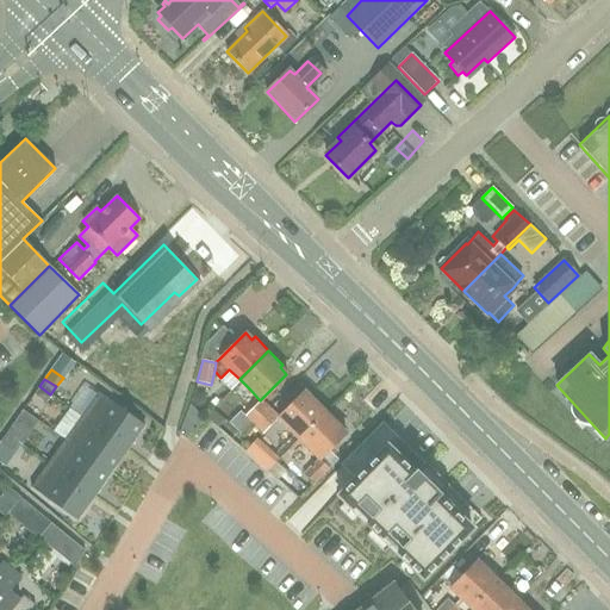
[(50,394),(39,386),(33,394),(45,402),(50,394)]
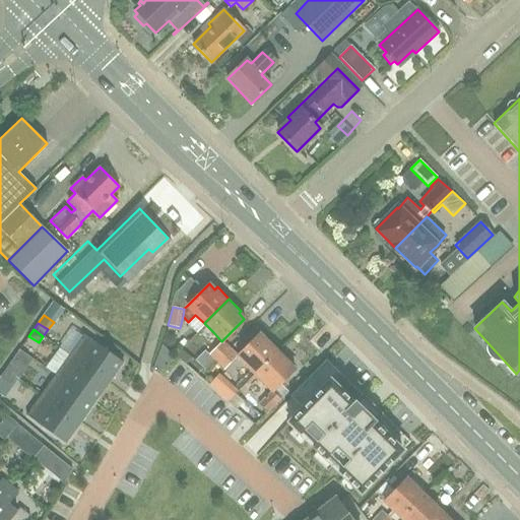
[(238,354),(237,355),(254,374),(279,348),(267,337),(265,339),(259,333),(238,354)]
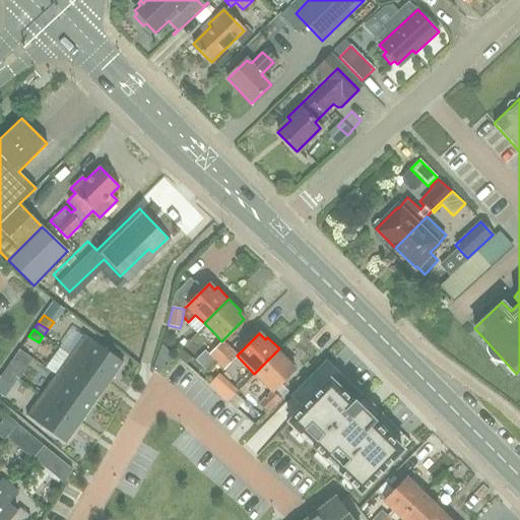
[(124,362),(83,334),(69,354),(109,382),(123,363),(124,362)]
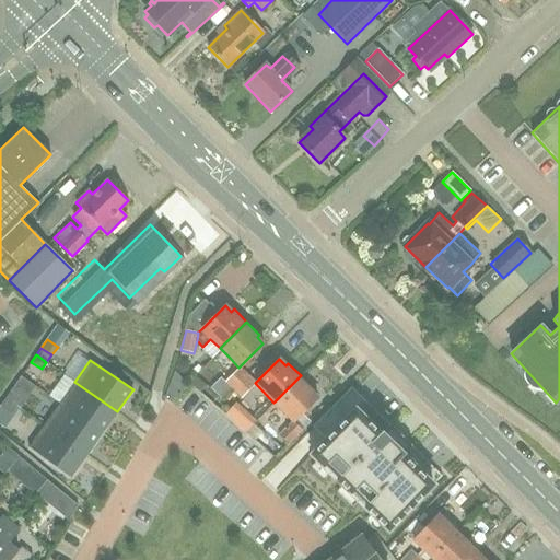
[(240,366),(238,368),(232,375),(225,383),(233,389),(240,383),(243,378),(248,374),(240,366)]
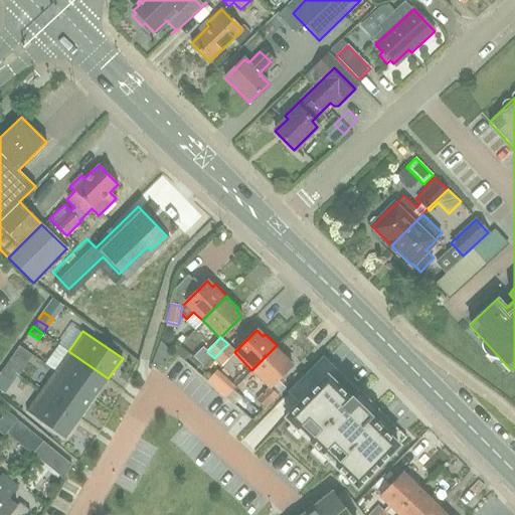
[(157,370),(172,353),(160,342),(151,365),(157,370)]
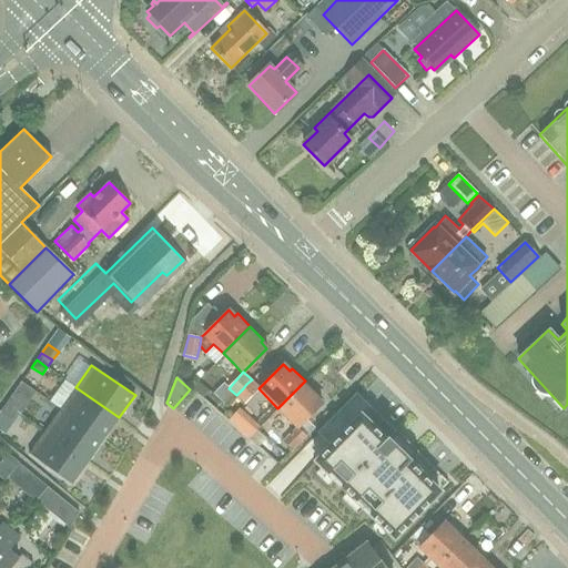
[(252,379),(236,395),(245,403),(259,388),(260,387),(252,379)]
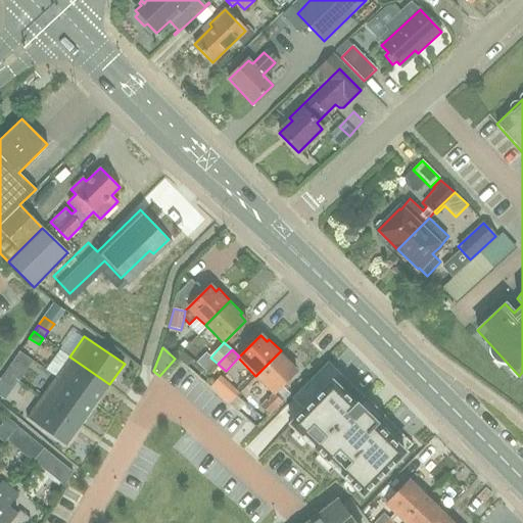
[(192,359),(183,350),(177,358),(181,362),(186,366),(192,359)]
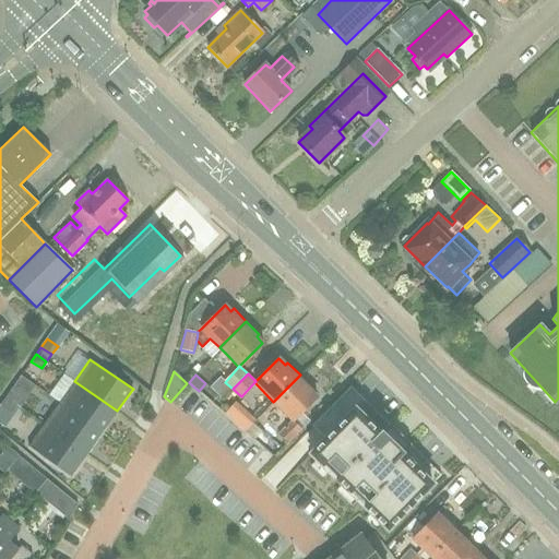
[(300,375),(273,402),(293,420),(317,396),(310,390),(312,388),(300,375)]
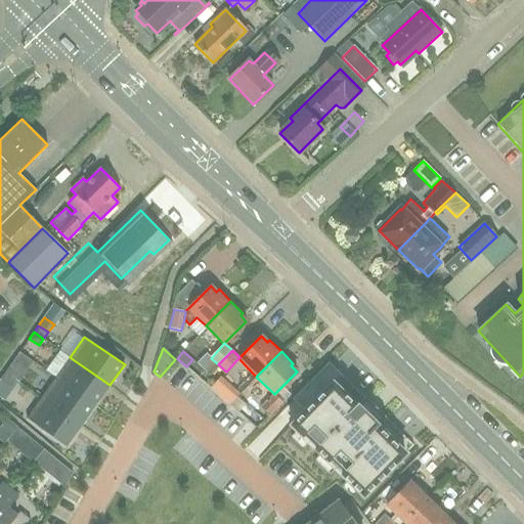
[(110,385),(70,357),(55,378),(95,405),(110,385)]
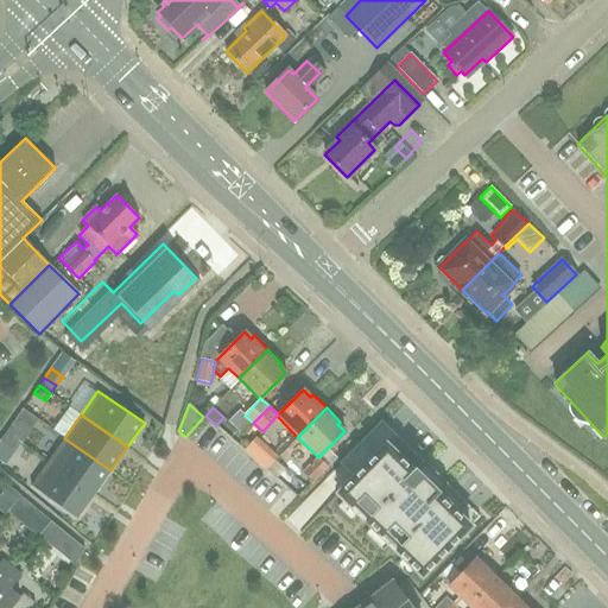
[(480,515),(381,418),(322,479),(420,575),(480,515)]
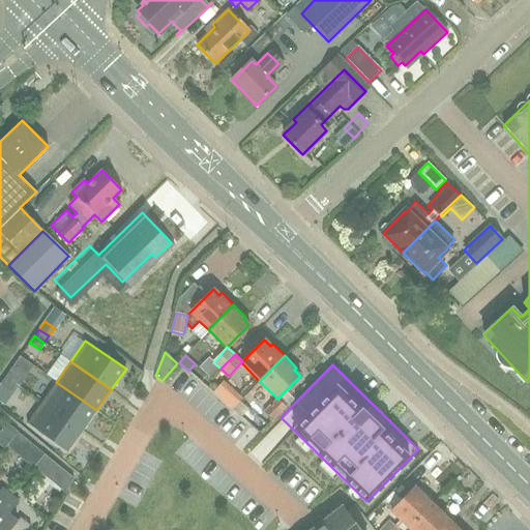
[(20,377),(9,370),(5,376),(16,383),(20,377)]
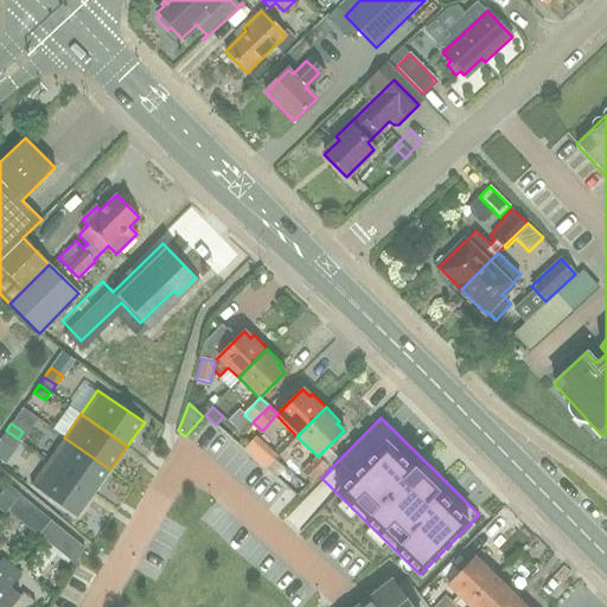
[(18,439),(6,430),(0,439),(12,447),(18,439)]
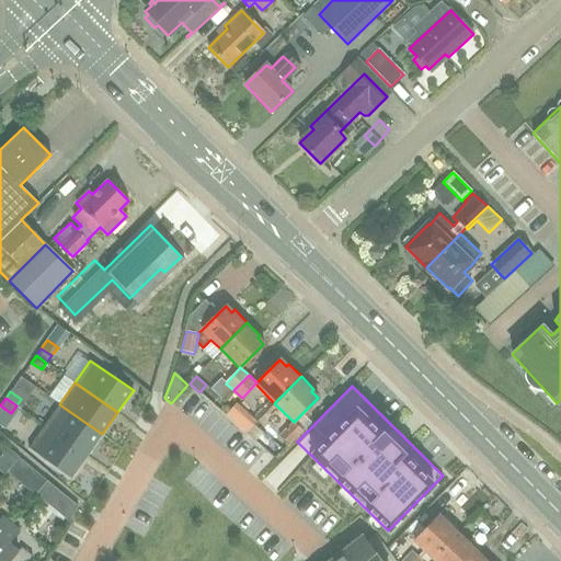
[(245,412),(237,403),(231,410),(226,415),(236,424),(245,433),(251,427),(255,421),(245,412)]
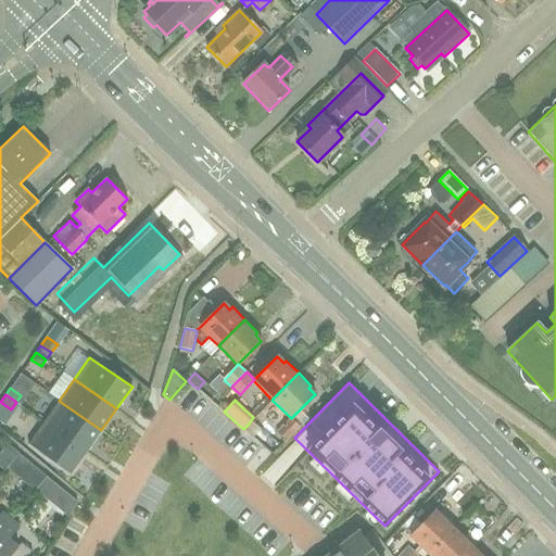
[(101,430),(59,401),(43,422),(86,452),(101,430)]
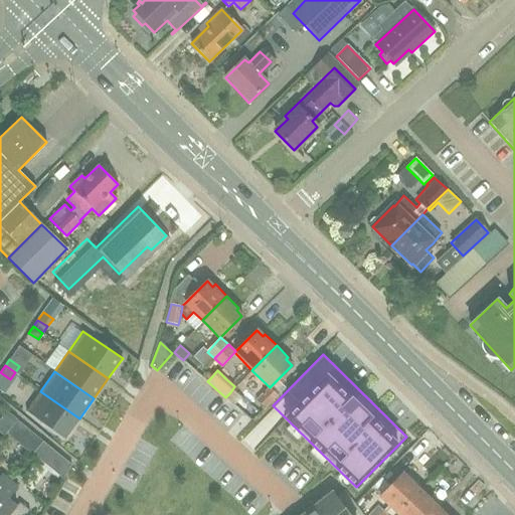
[(269,387),(255,400),(264,408),(277,395),(269,387)]
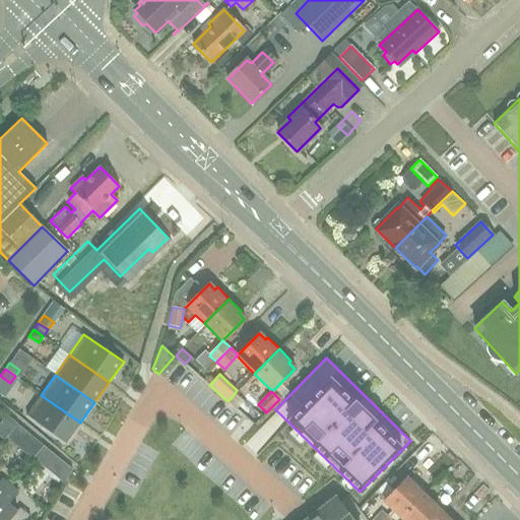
[(80,423),(41,395),(25,415),(66,444),(67,443),(66,442),(80,423)]
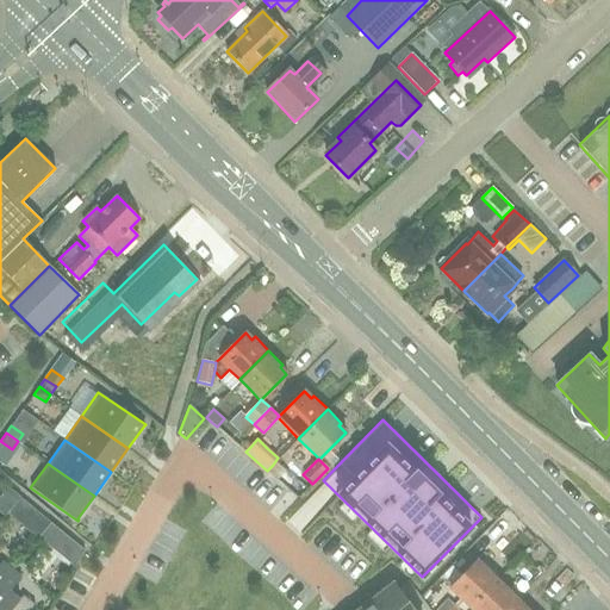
[(22,497),(7,514),(20,524),(35,508),(22,497)]
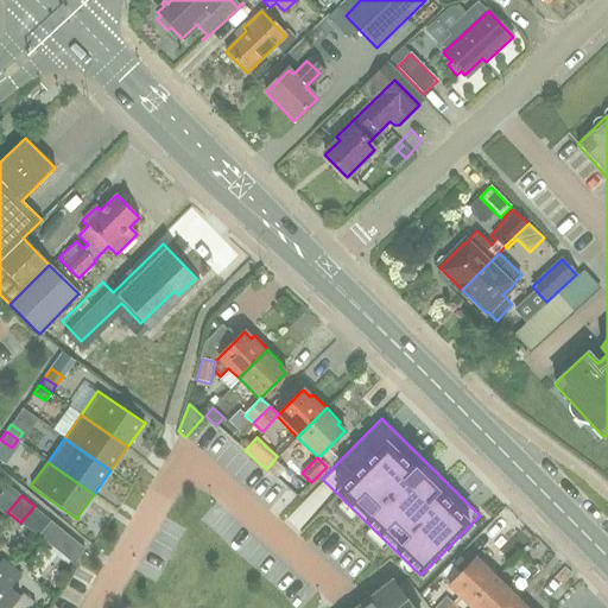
[(65,532),(50,520),(38,534),(52,548),(65,532)]
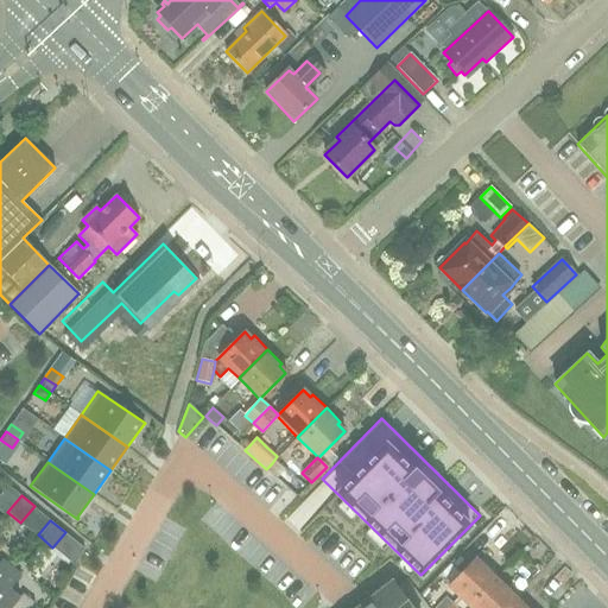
[(469,606),(495,578),(487,570),(489,568),(480,558),(477,561),(475,558),(449,586),(469,606)]
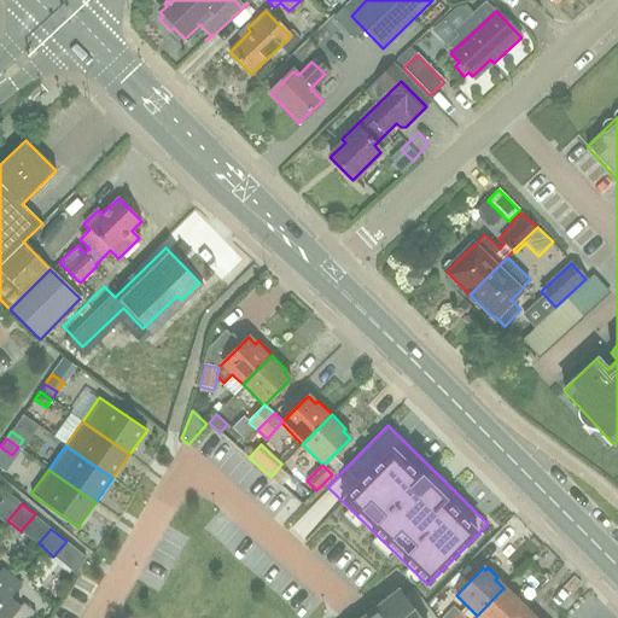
[(0,590),(12,577),(3,569),(0,571),(0,590)]
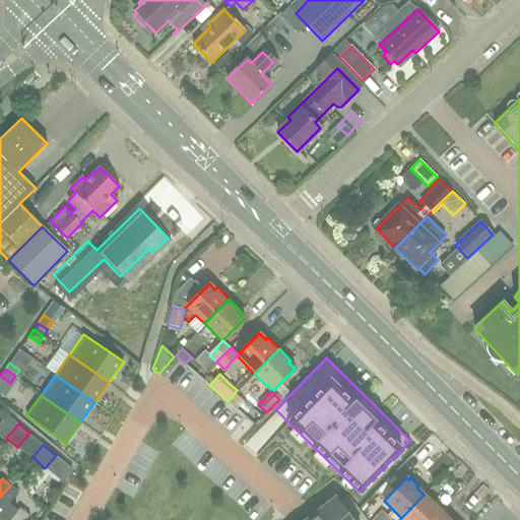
[(17,492),(10,485),(0,497),(0,519),(24,519),(29,515),(19,507),(16,511),(8,504),(17,492)]
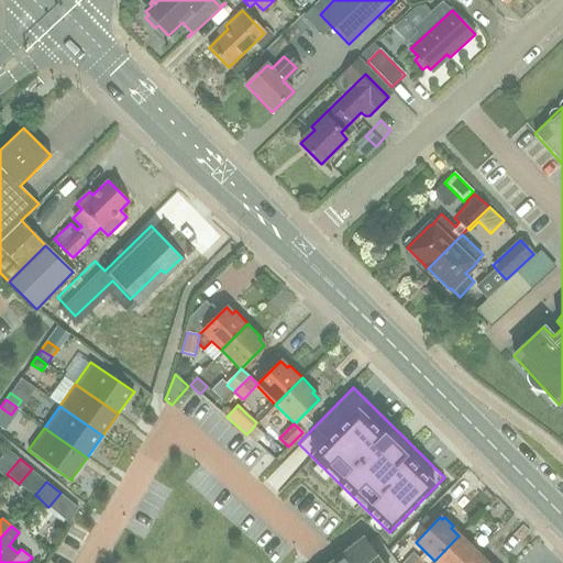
[(466,542),(459,536),(434,561),(435,562),(466,562),(477,553),(475,551),(477,549),(468,540),(466,542)]
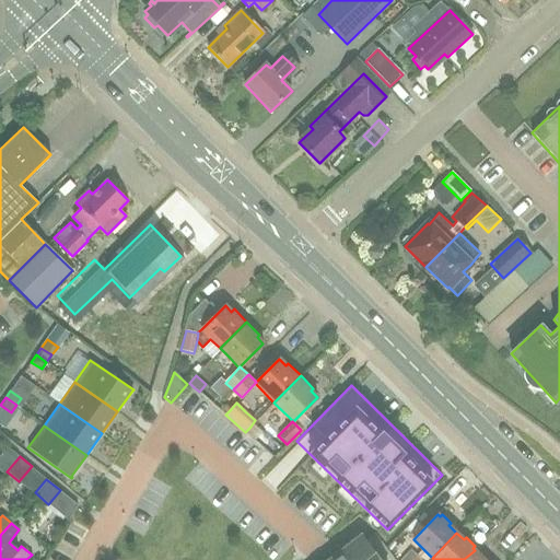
[(380,559),(361,534),(340,550),(348,559),(380,559)]
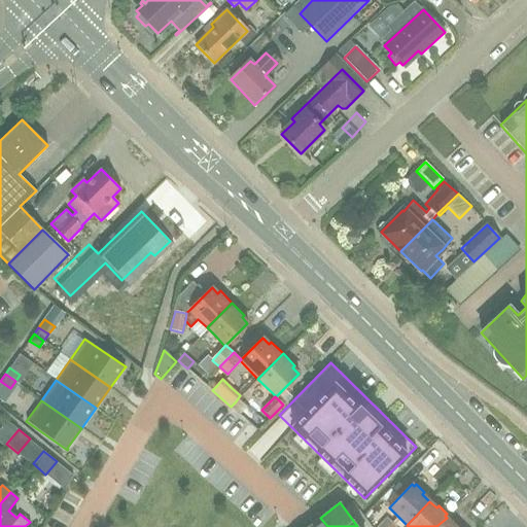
[(327,526),(320,518),(308,526),(327,526)]
